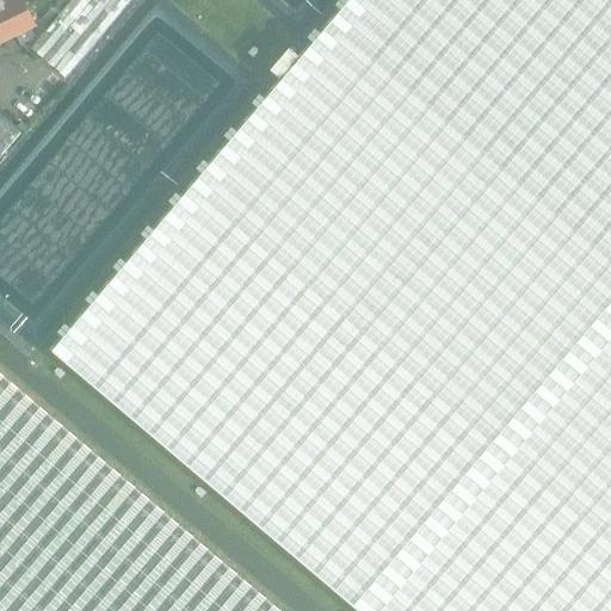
[(0,0),(0,44),(36,26),(22,0),(11,0),(4,4),(1,0),(0,0)]
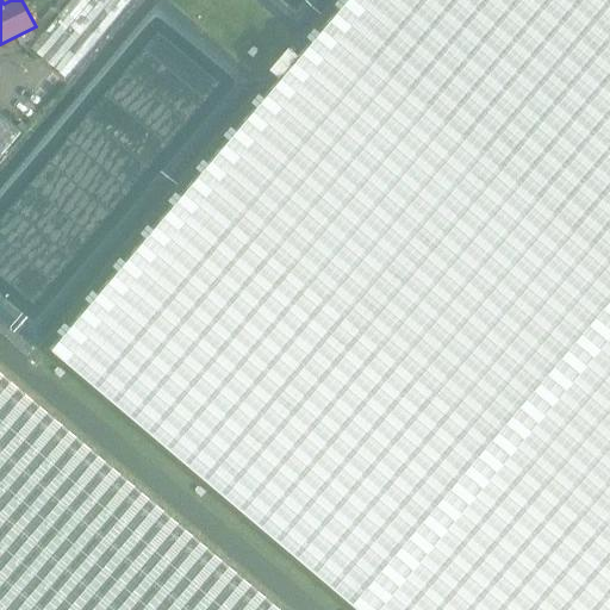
[(131,0),(69,0),(29,49),(66,79),(131,0)]
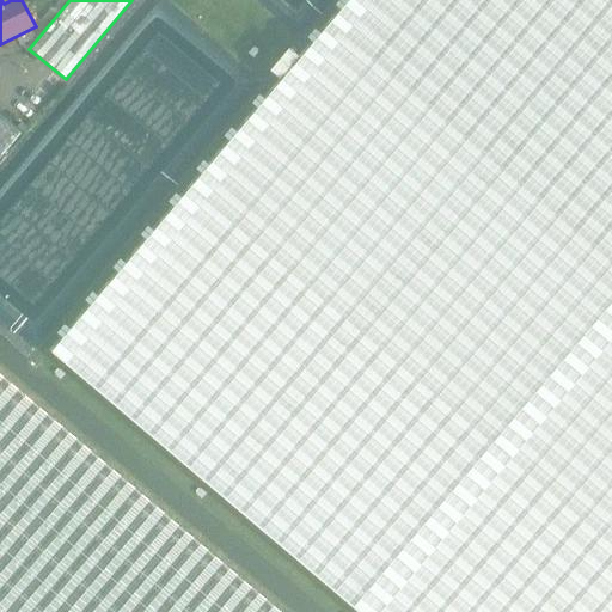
[(611,611),(611,0),(349,0),(51,352),(357,611),(611,611)]
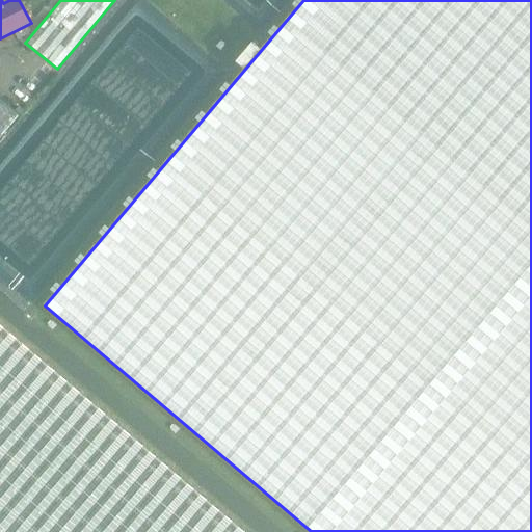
[(0,100),(0,134),(1,136),(19,115),(0,100)]
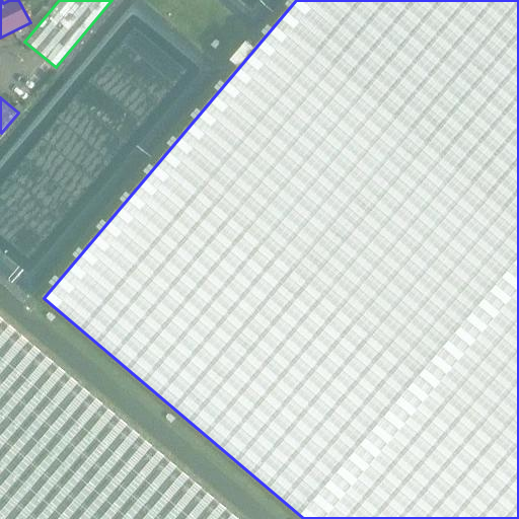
[(0,518),(237,518),(0,317),(0,518)]
